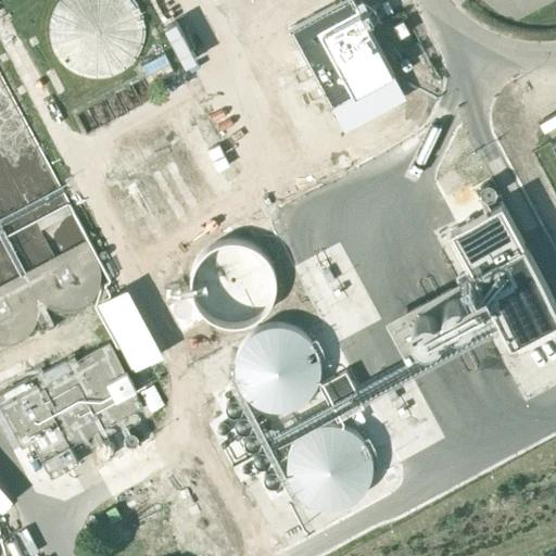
[(155,53),(129,0),(63,0),(40,12),(78,91),(155,53)]
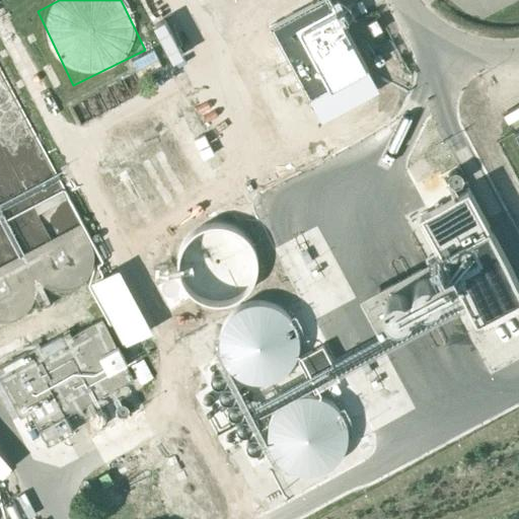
[(329,0),(317,0),(270,26),(321,122),(379,90),(329,0)]
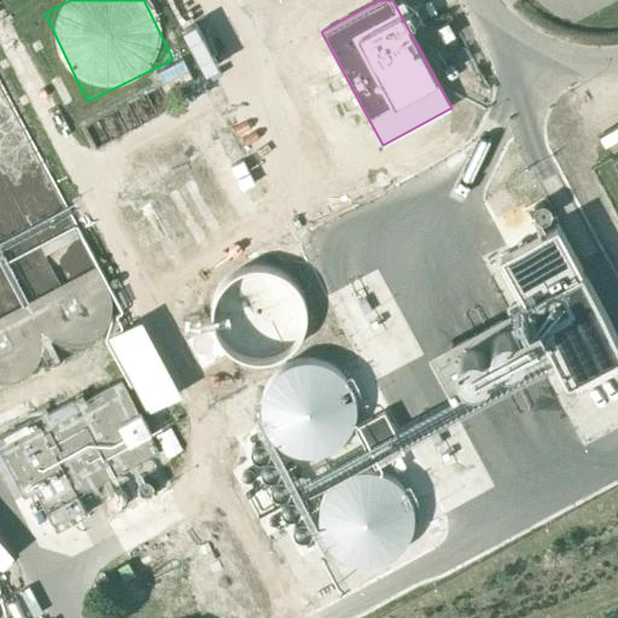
[(455,35),(448,23),(436,29),(443,42),(455,35)]
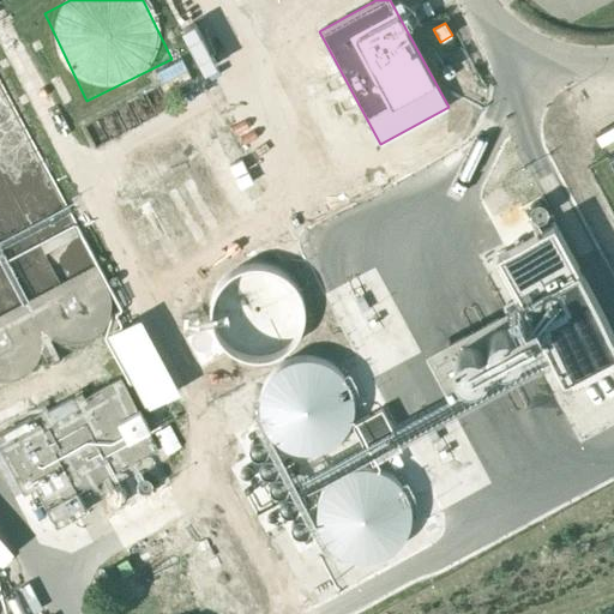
[(0,380),(6,380),(17,378),(28,372),(35,363),(40,353),(43,353),(49,365),(59,359),(60,359),(50,341),(52,338),(64,343),(76,344),(89,339),(98,332),(107,323),(110,311),(110,298),(106,286),(0,88),(0,380)]
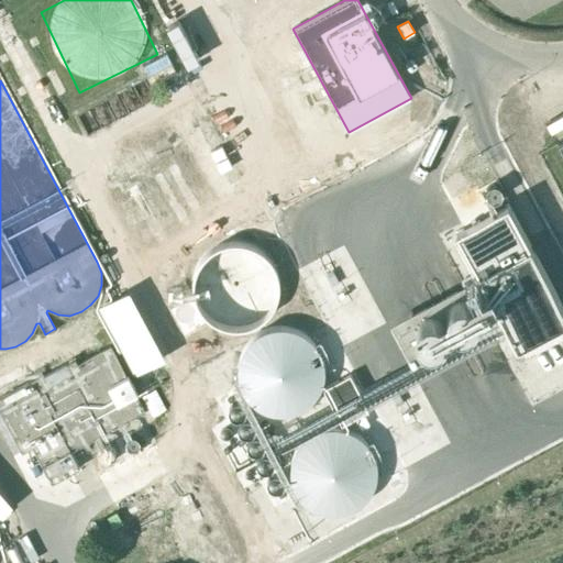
[(477,196),(488,216),(457,232),(525,360),(562,339),(562,306),(508,205),(508,203),(496,181),(477,192),(478,195),(477,196)]
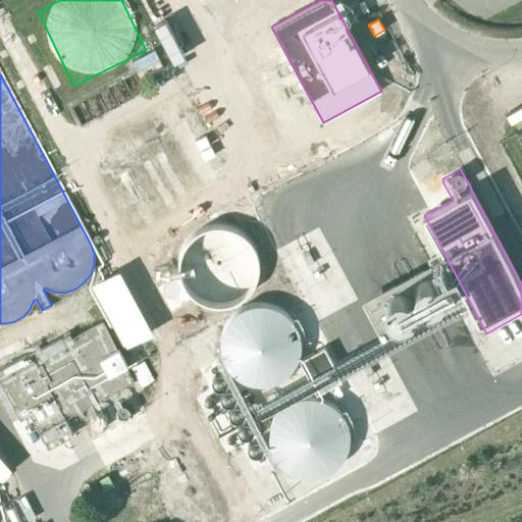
[(150,331),(119,273),(98,284),(128,343),(150,331)]
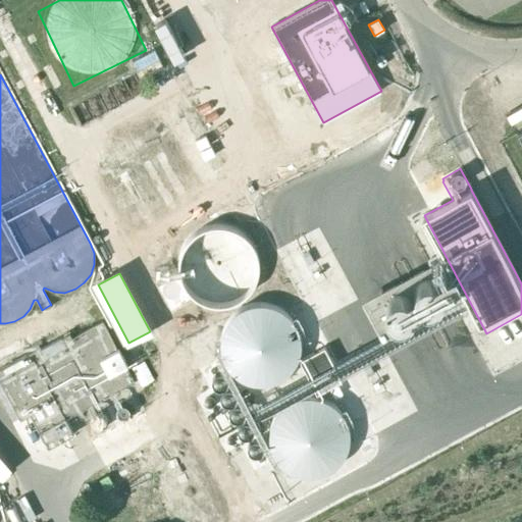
[(298,325),(276,311),(251,311),(228,324),(217,348),(220,373),(237,394),(261,401),(286,395),(304,375),(308,350),(298,325)]
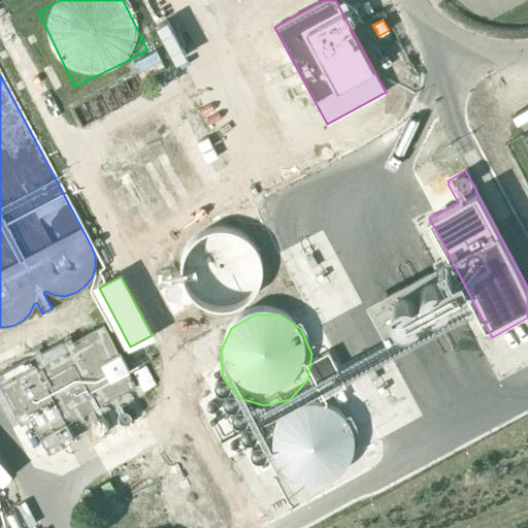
[(30,356),(0,372),(0,385),(21,424),(30,419),(48,453),(74,438),(66,423),(136,386),(103,325),(73,341),(62,341),(31,358),(30,356)]
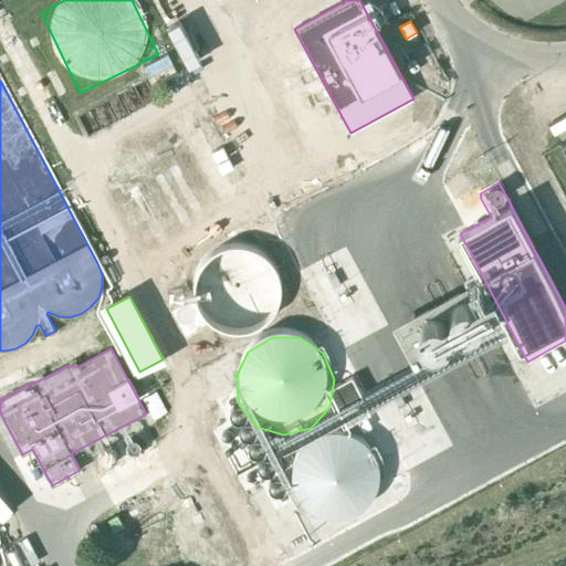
[(0,515),(11,506),(0,493),(0,515)]
